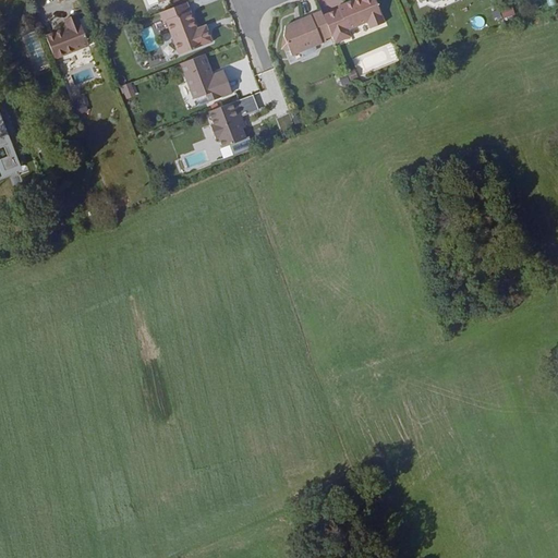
[(146,0),(149,9),(159,5),(157,0),(146,0)]
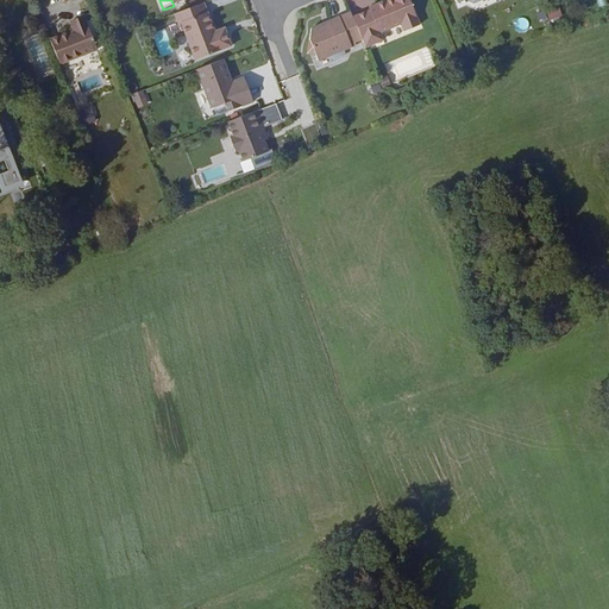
[(175,0),(176,2),(179,1),(182,11),(203,2),(211,0),(175,0)]
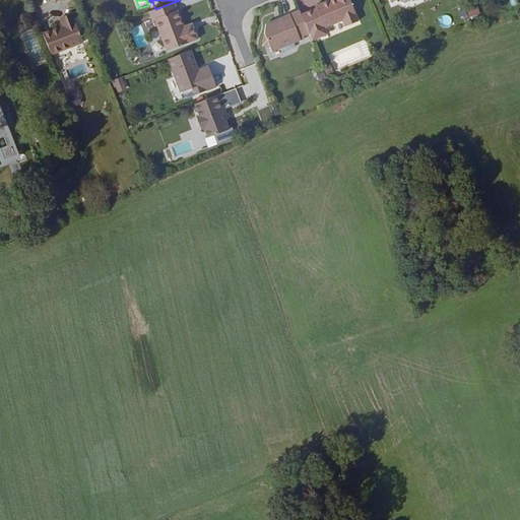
[(316,9),(302,15),(309,35),(312,41),(327,35),(324,28),(342,20),(345,27),(359,21),(348,0),(330,0),(321,4),(323,8),(317,11),(316,9)]
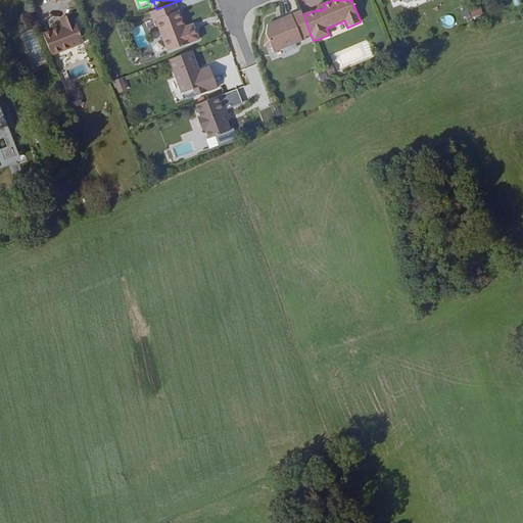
[(194,29),(186,32),(184,28),(175,2),(156,9),(150,12),(153,20),(155,20),(168,52),(199,40),(194,29)]
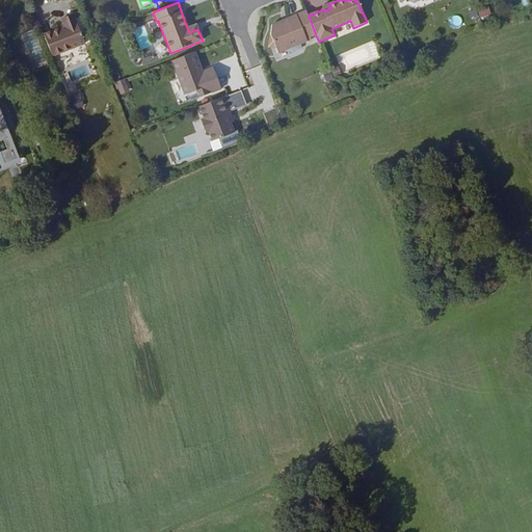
[(483,19),(493,12),(485,3),(477,9),(483,19)]
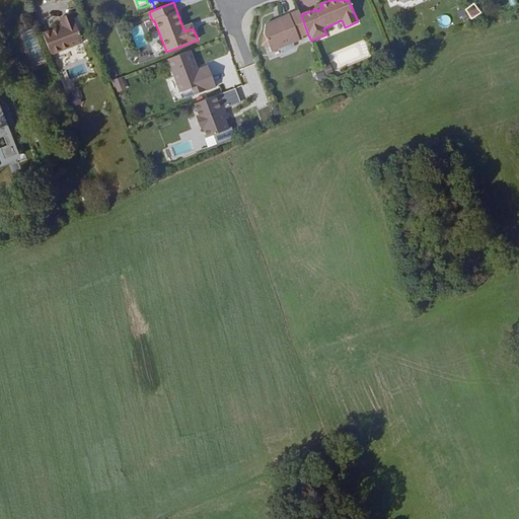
[(464,8),(457,11),(460,18),(467,16),(464,8)]
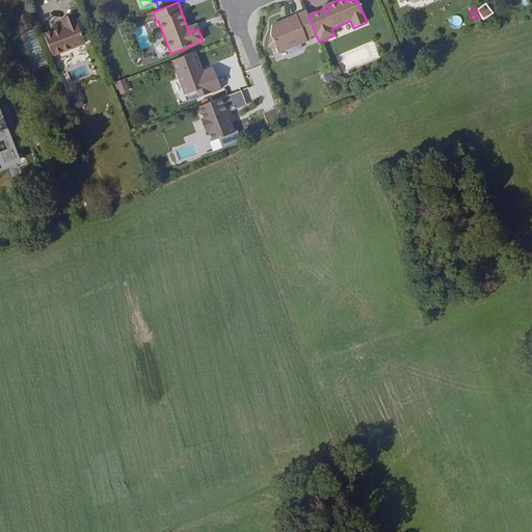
[(270,47),(271,47),(276,48),(278,53),(288,49),(289,52),(292,53),(300,49),(301,47),(300,45),(311,40),(310,37),(316,35),(309,16),(307,10),(289,18),(290,21),(285,23),(281,21),(272,25),(268,45),(268,46),(269,46),(269,47),(270,47)]
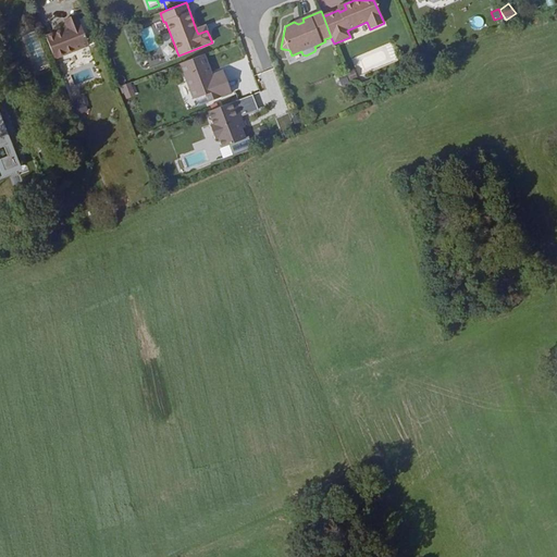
[(67,26),(46,35),(54,58),(88,44),(77,15),(75,14),(66,17),(64,20),(67,26)]
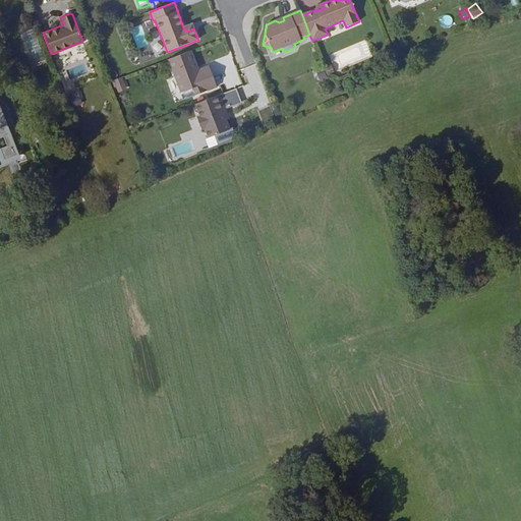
[(442,25),(452,25),(452,15),(442,16),(442,25)]
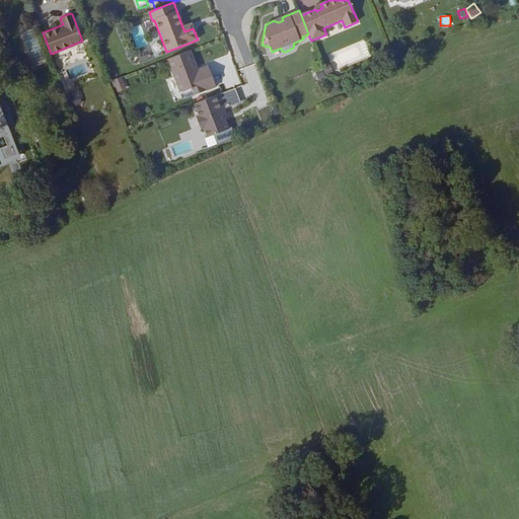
[(131,28),(138,47),(147,44),(140,24),(131,28)]
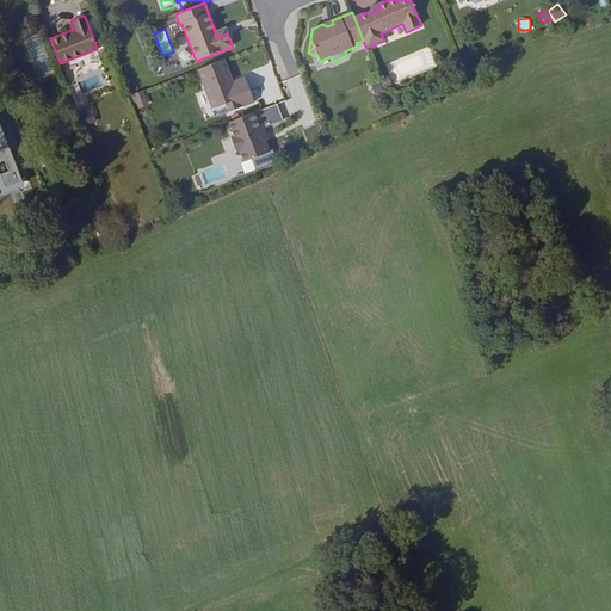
[(43,47),(29,53),(39,78),(54,72),(43,47)]
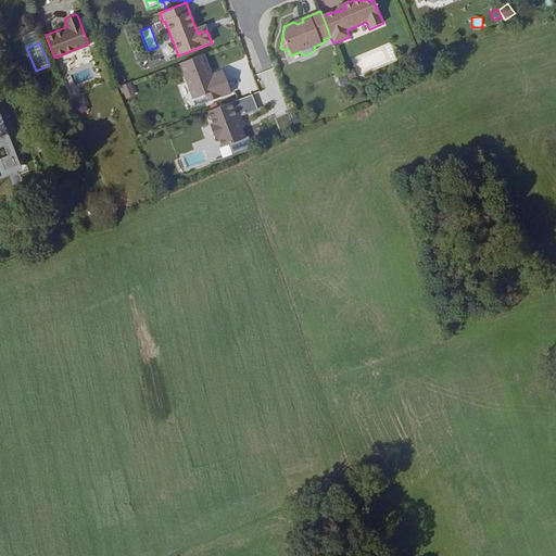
[(211,72),(204,54),(180,63),(193,99),(197,106),(231,93),(224,71),(209,76),(207,73),(211,72)]
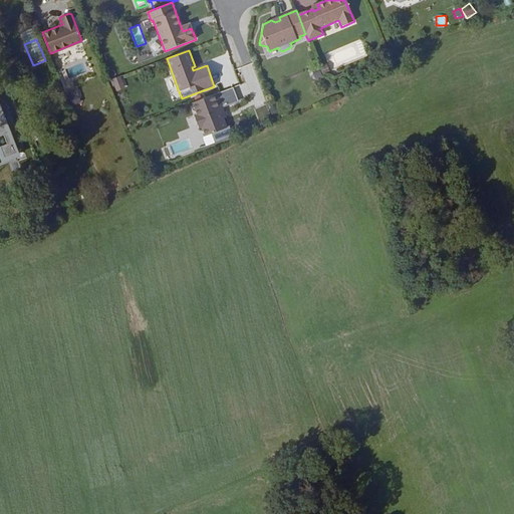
[(322,74),(319,67),(312,69),(315,76),(322,74)]
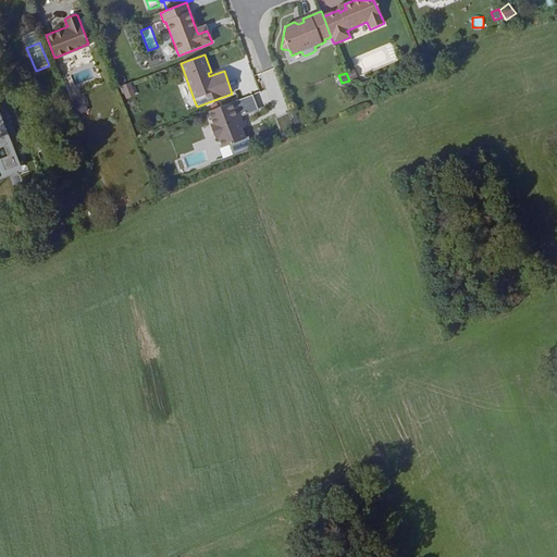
[(130,83),(122,85),(125,93),(133,90),(130,83)]
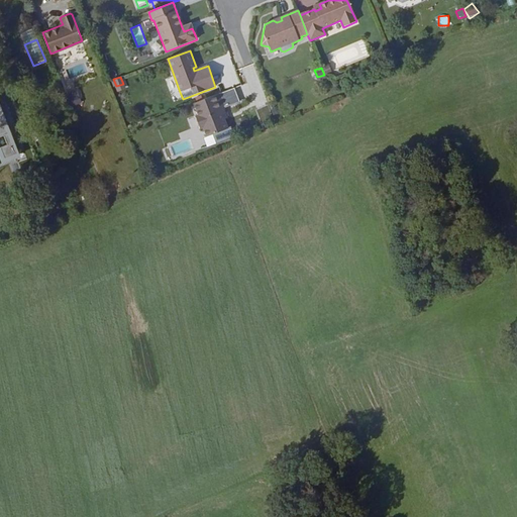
[(77,88),(66,93),(73,106),(84,101),(77,88)]
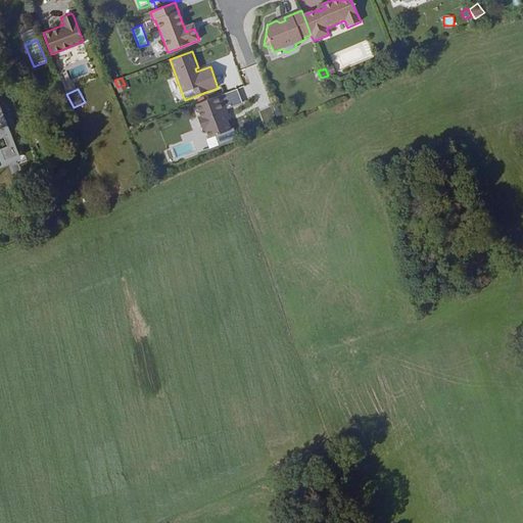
[(221,95),(196,105),(200,117),(197,119),(202,131),(205,130),(208,139),(230,131),(227,121),(225,115),(228,113),(221,95)]
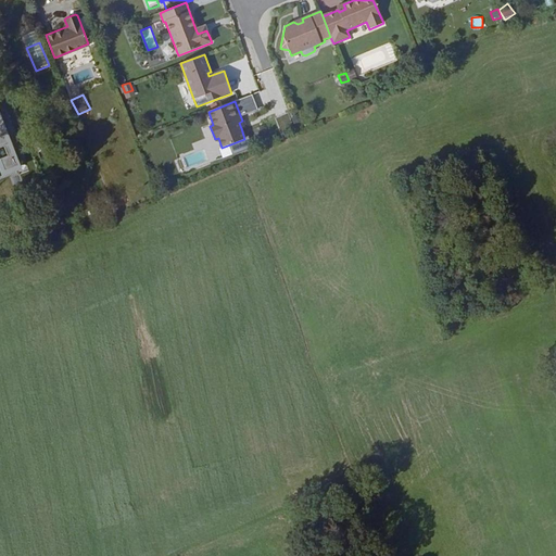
[(194,150),(179,154),(184,171),(215,162),(206,127),(202,128),(205,139),(192,142),(194,150)]
